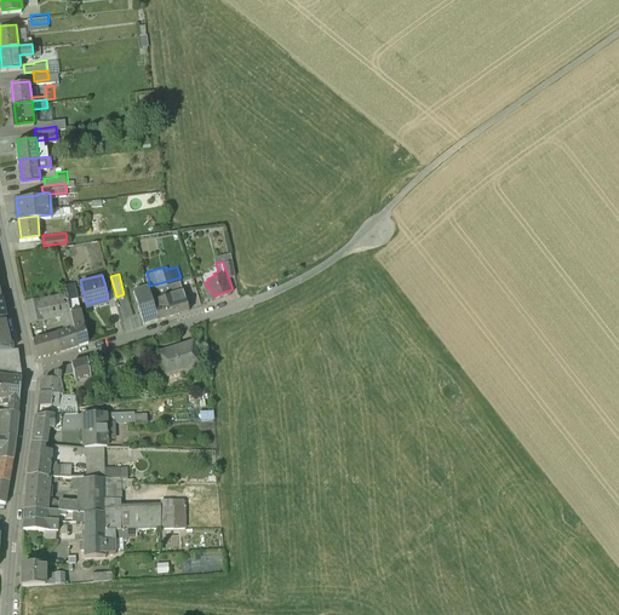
[(181,277),(149,286),(159,316),(190,308),(181,277)]
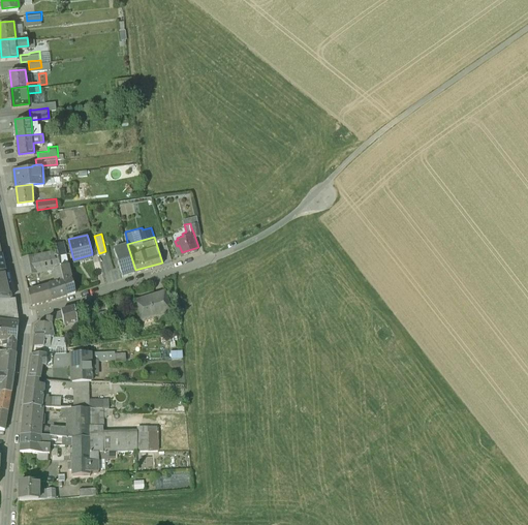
[(63,238),(56,240),(57,248),(59,253),(66,251),(63,238)]
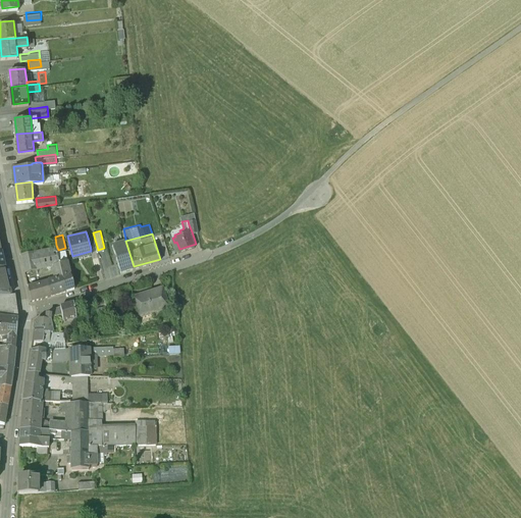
[(94,236),(88,238),(91,249),(97,247),(94,236)]
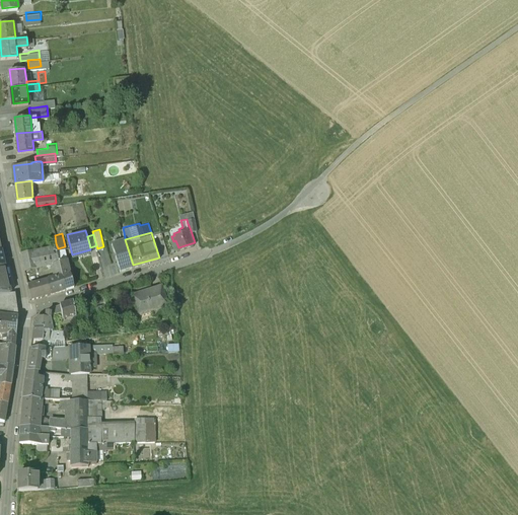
[(125,239),(125,237),(113,241),(121,269),(133,265),(125,239)]
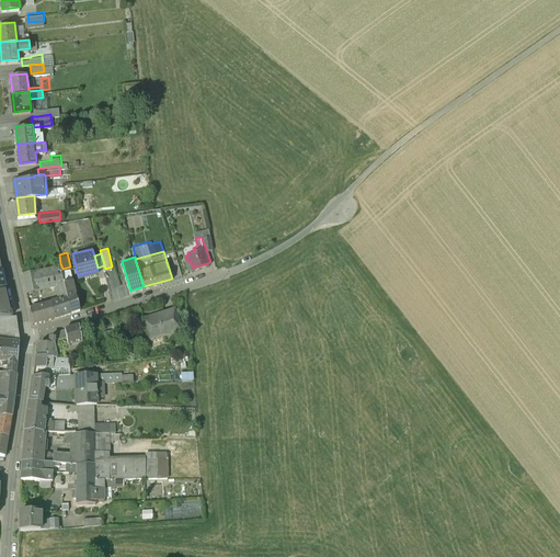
[(60,263),(36,268),(41,286),(56,283),(56,281),(65,279),(63,269),(60,263)]
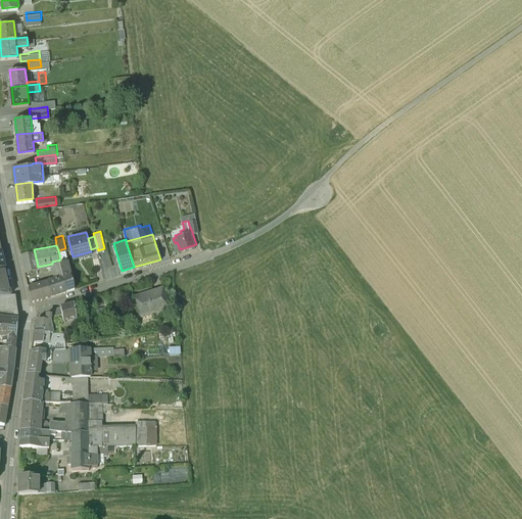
[(65,248),(58,250),(60,260),(68,257),(65,248)]
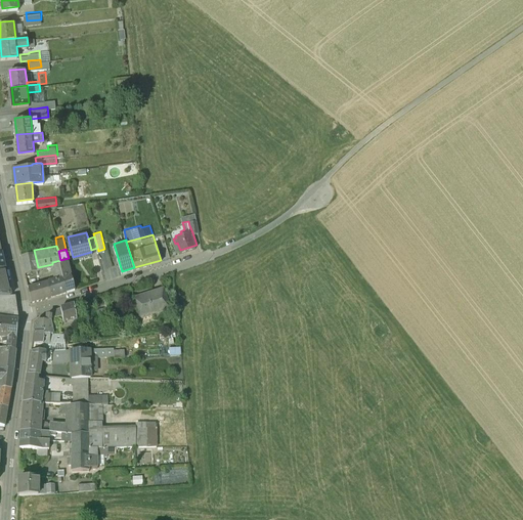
[(34,250),(22,253),(26,269),(38,267),(34,250)]
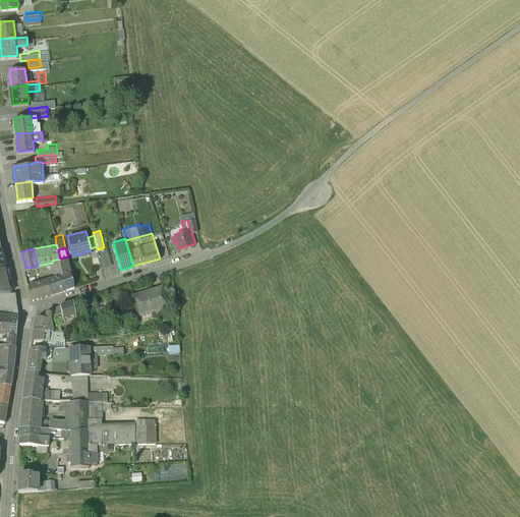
[(68,256),(60,259),(66,287),(75,285),(68,256)]
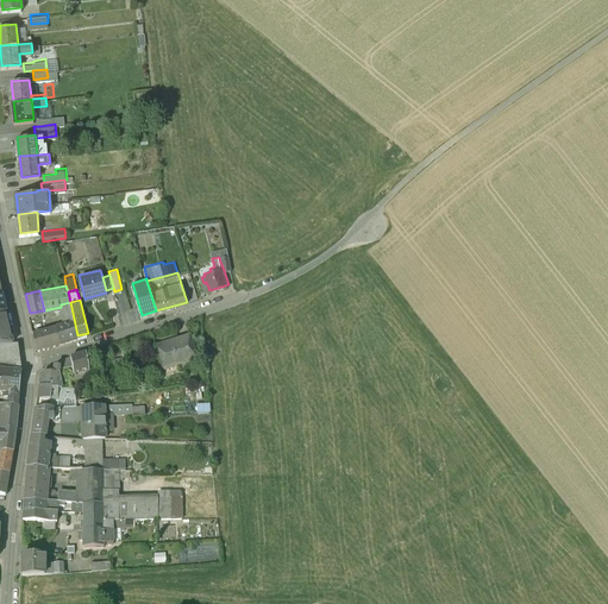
[(77,335),(70,302),(61,304),(61,307),(64,322),(56,326),(60,343),(77,335)]
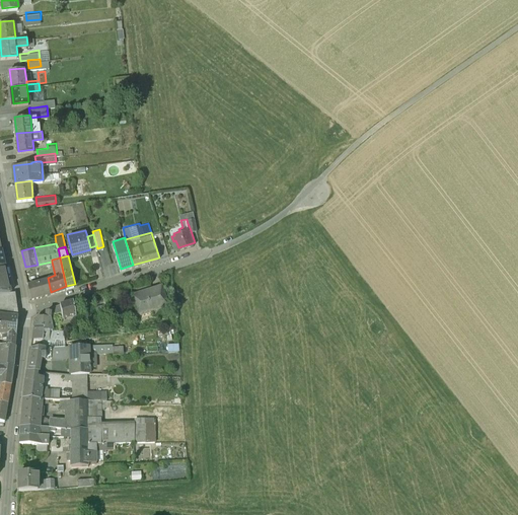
[(5,263),(0,263),(0,290),(4,291),(11,291),(5,263)]
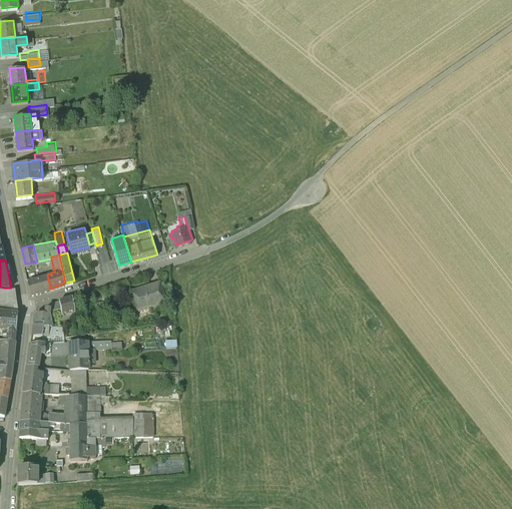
[(47,275),(28,280),(30,294),(50,289),(47,275)]
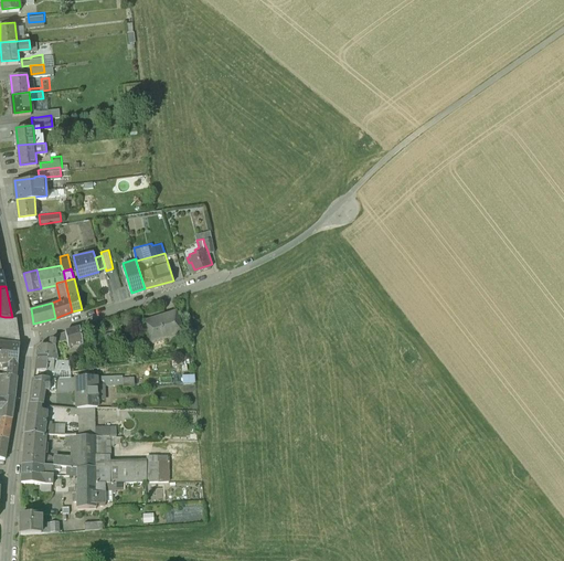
[(177,308),(144,318),(151,340),(183,330),(177,308)]
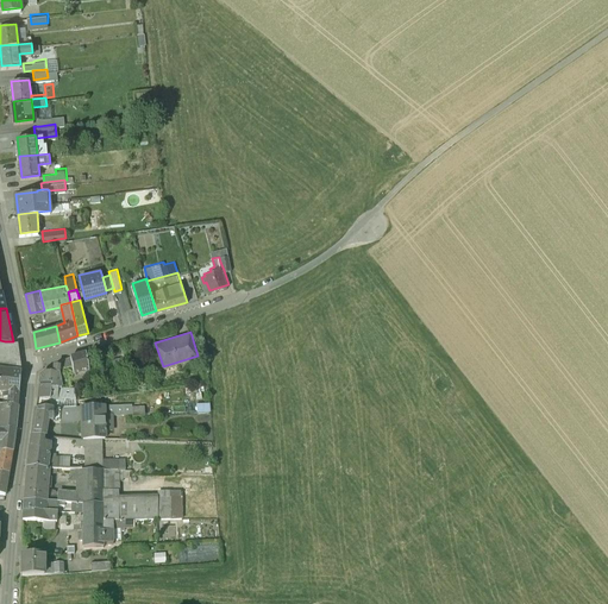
[(5,341),(0,340),(0,357),(1,358),(20,358),(18,340),(13,341),(5,341)]
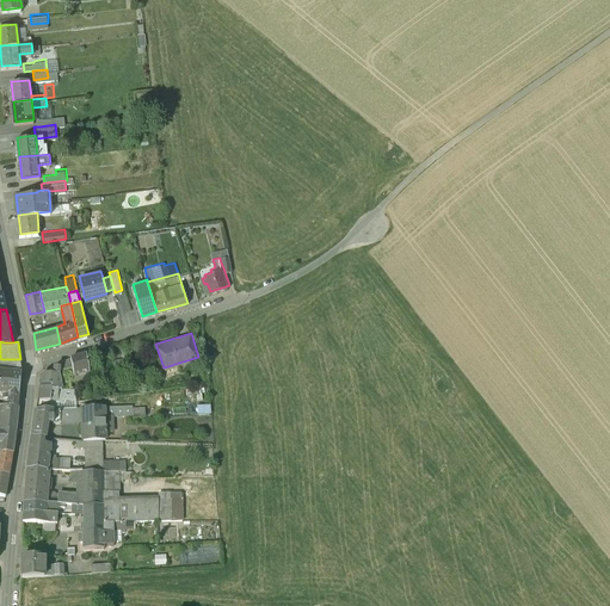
[(86,351),(71,356),(61,359),(62,370),(73,366),(75,375),(71,376),(72,381),(91,375),(86,351)]
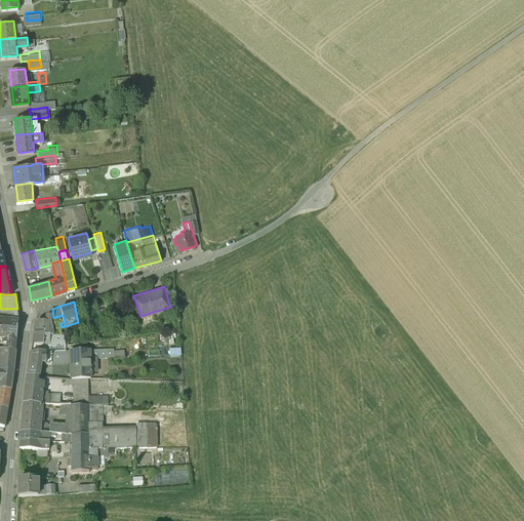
[(52,309),(36,321),(35,328),(45,329),(45,331),(50,331),(50,339),(55,339),(56,345),(66,343),(65,332),(53,332),(53,325),(53,319),(53,318),(52,309)]
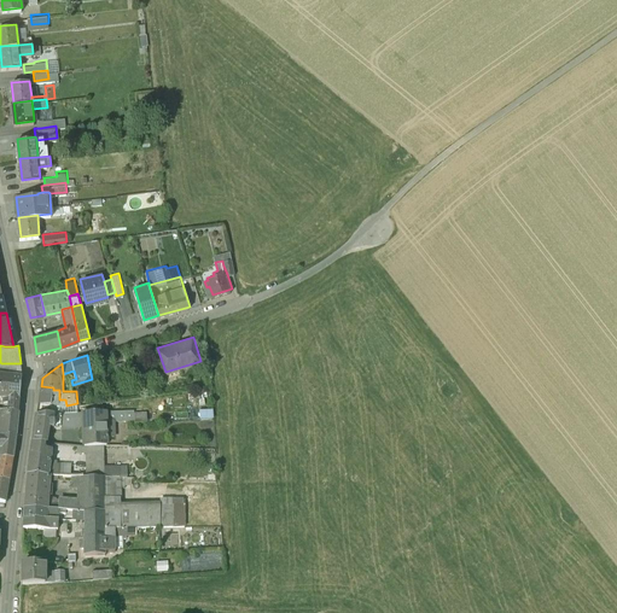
[(74,371),(63,374),(63,375),(63,383),(71,380),(76,379),(74,371)]
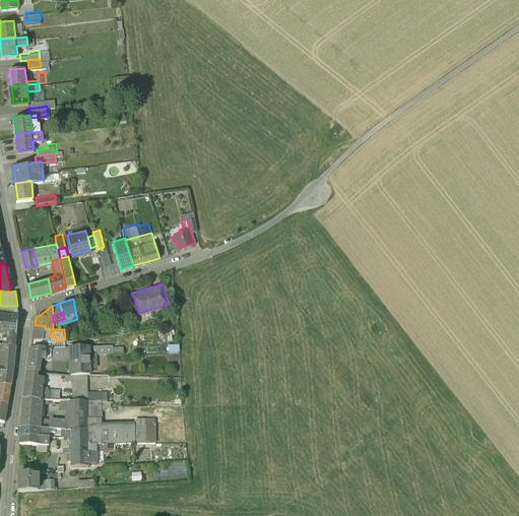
[(10,314),(0,313),(0,331),(4,332),(8,332),(10,314)]
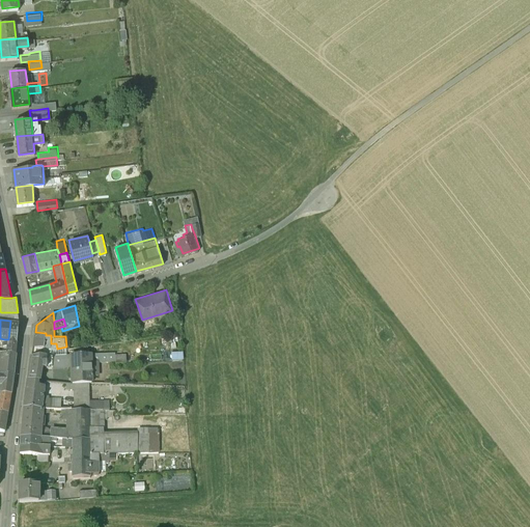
[(19,322),(10,321),(8,339),(4,339),(3,343),(9,344),(9,342),(18,342),(19,322)]
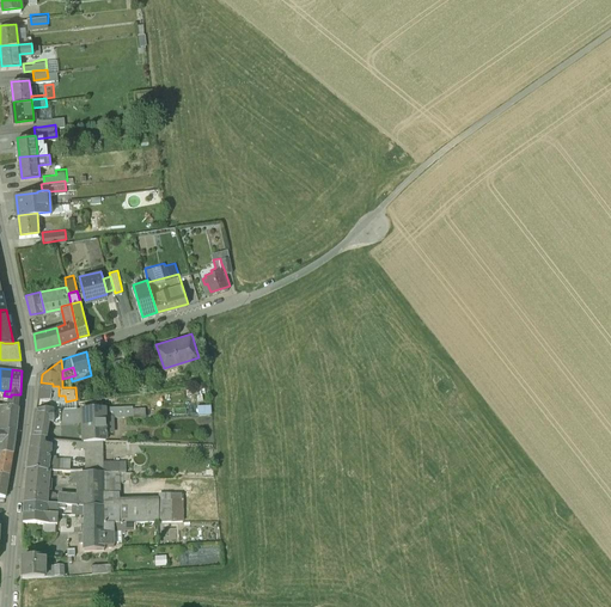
[(53,384),(41,382),(40,397),(59,398),(59,396),(59,386),(53,386),(53,384)]
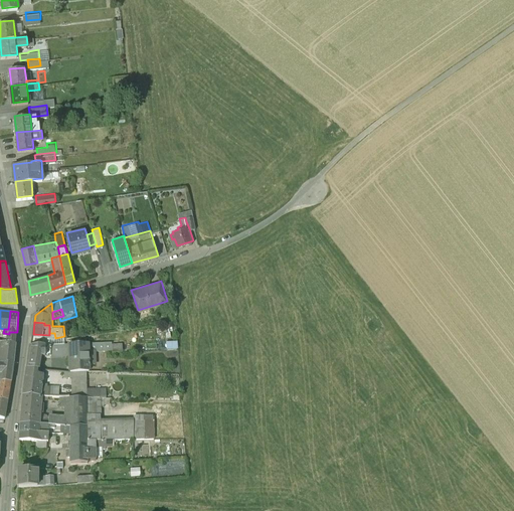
[(16,341),(0,339),(0,352),(1,353),(0,359),(14,361),(16,341)]
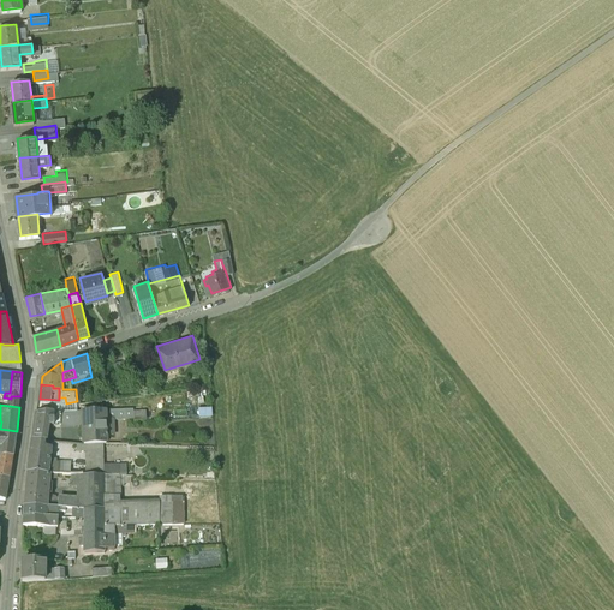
[(66,408),(61,408),(63,423),(77,423),(77,419),(83,419),(83,407),(66,408)]
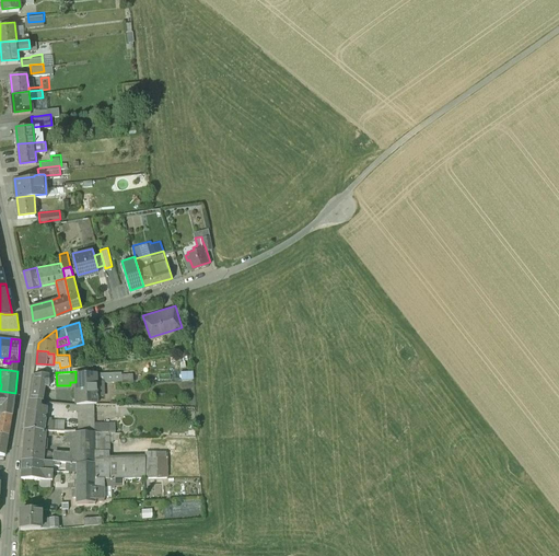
[(81,371),(76,371),(76,382),(77,402),(97,402),(97,394),(104,394),(103,380),(96,380),(96,371),(81,371)]
